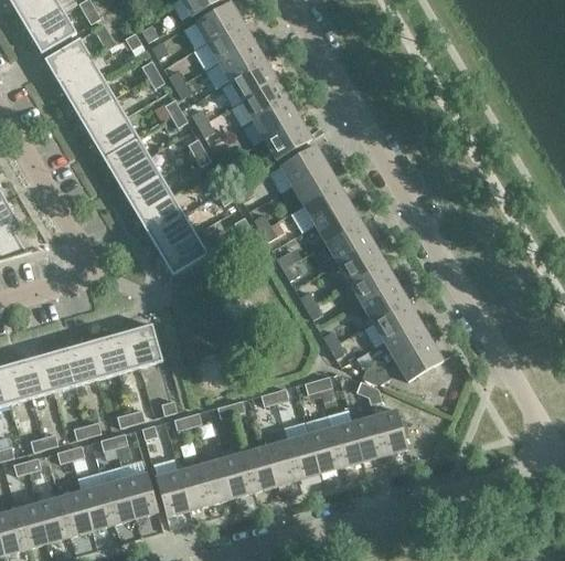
[(10,0),(18,12),(38,0),(10,0)]
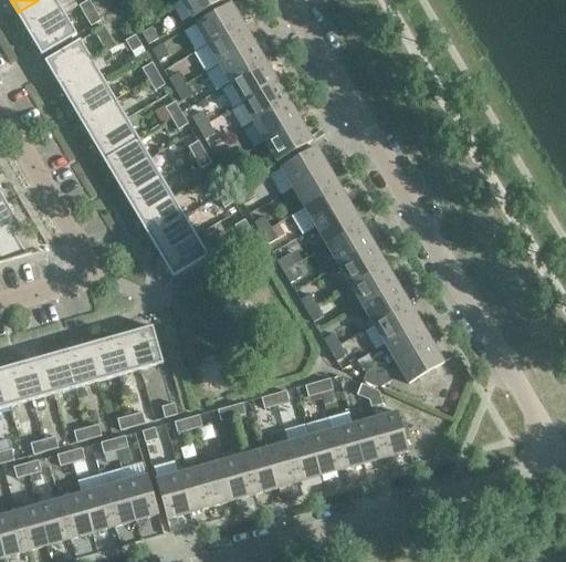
[(64,11),(58,0),(38,0),(18,12),(29,32),(64,11)]
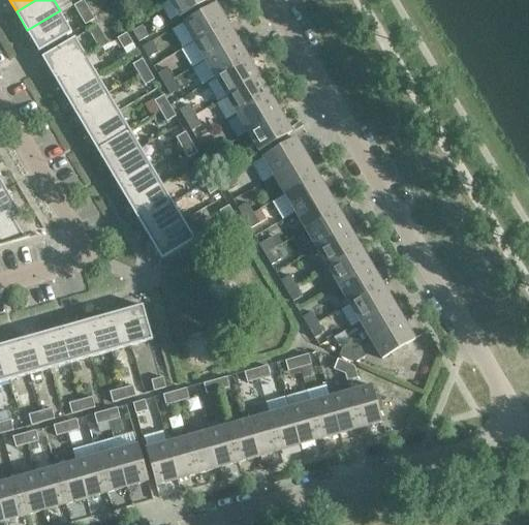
[(73,2),(79,11),(88,6),(85,0),(78,0),(73,2)]
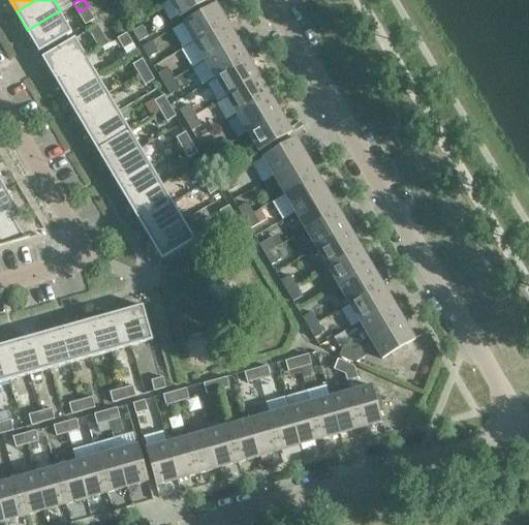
[(132,6),(128,0),(119,0),(117,1),(123,11),(132,6)]
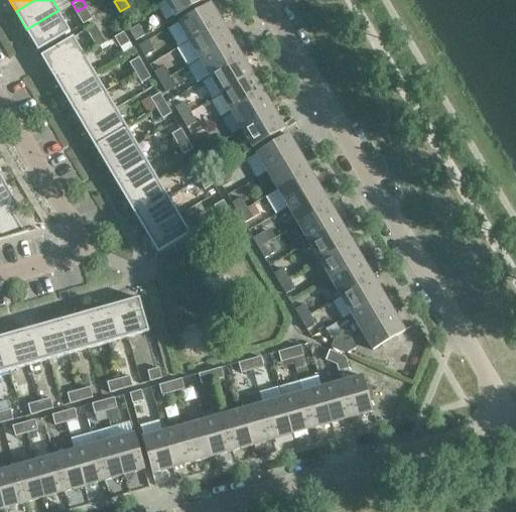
[(165,0),(174,14),(198,0),(165,0)]
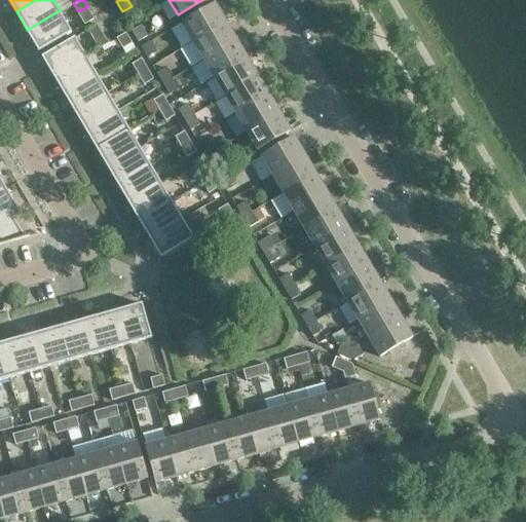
[(225,20),(214,0),(181,20),(192,39),(225,20)]
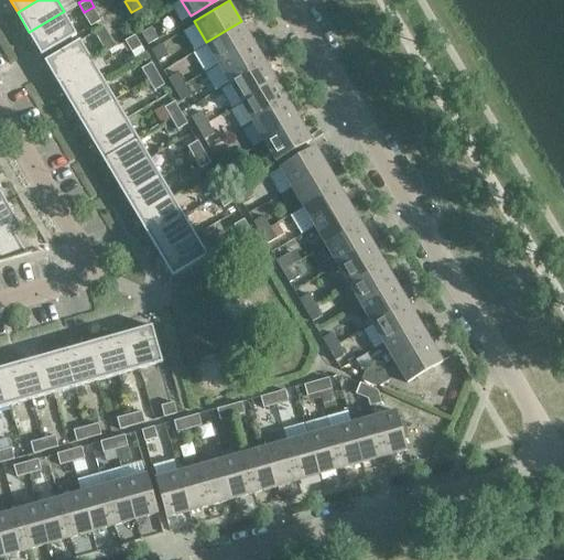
[(100,17),(94,7),(84,12),(90,23),(100,17)]
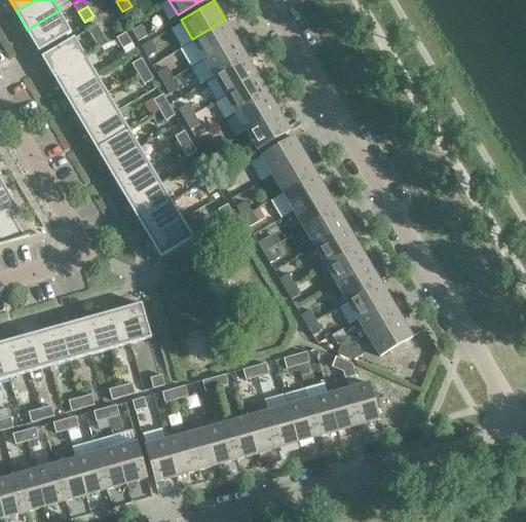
[(71,29),(60,10),(27,30),(38,48),(71,29)]
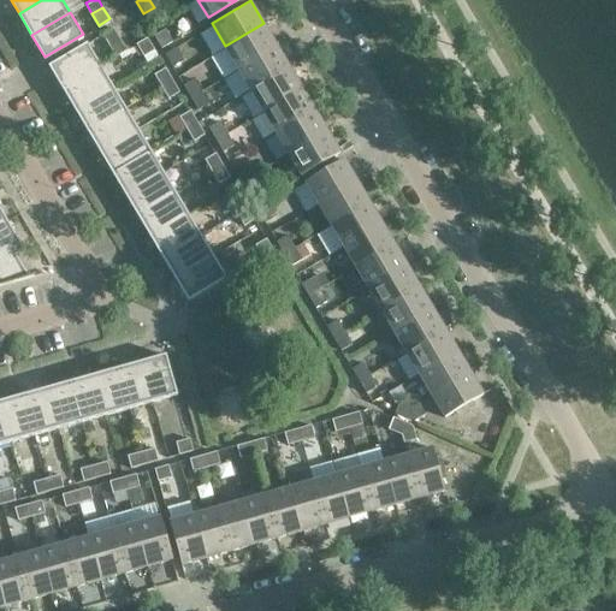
[(277,43),(264,23),(225,46),(238,66),(277,43)]
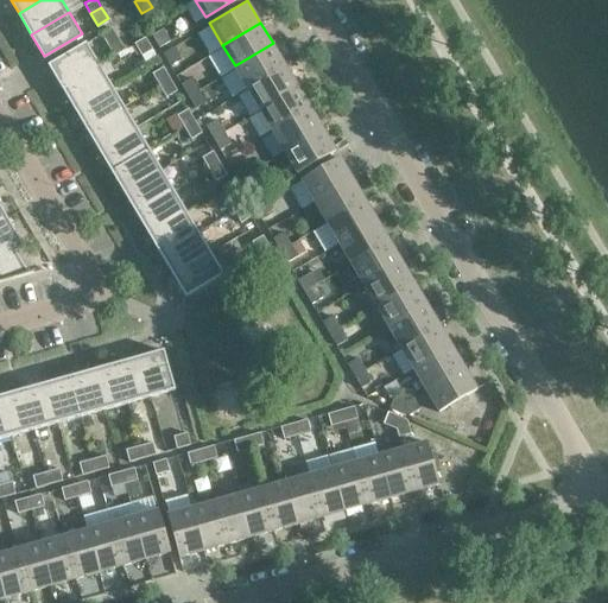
[(118,36),(112,25),(101,31),(107,42),(118,36)]
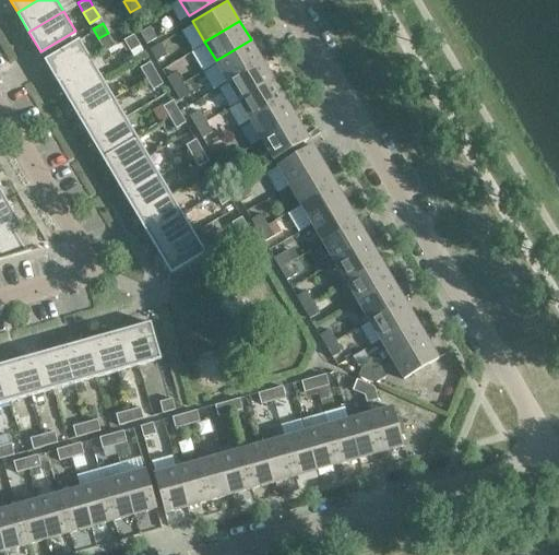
[(150,24),(140,30),(146,40),(156,35),(150,24)]
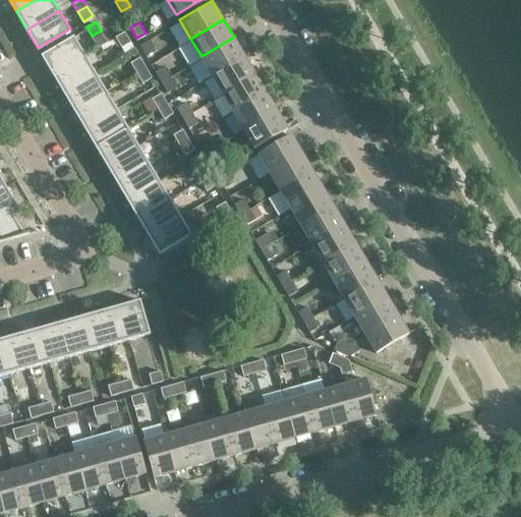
[(130,40),(124,30),(115,35),(121,45),(130,40)]
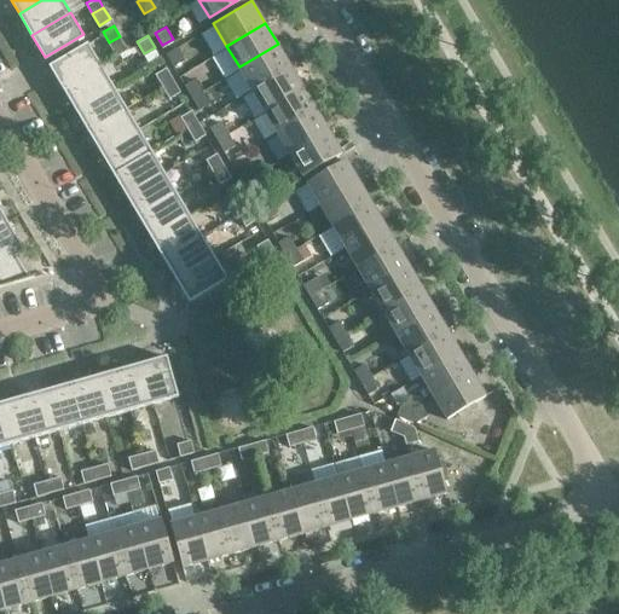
[(127,47),(120,36),(109,42),(116,53),(127,47)]
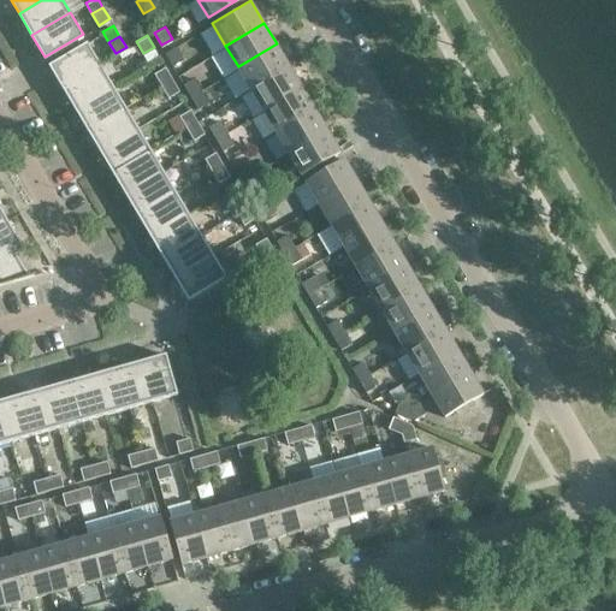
[(100,63),(87,41),(48,64),(61,85),(100,63)]
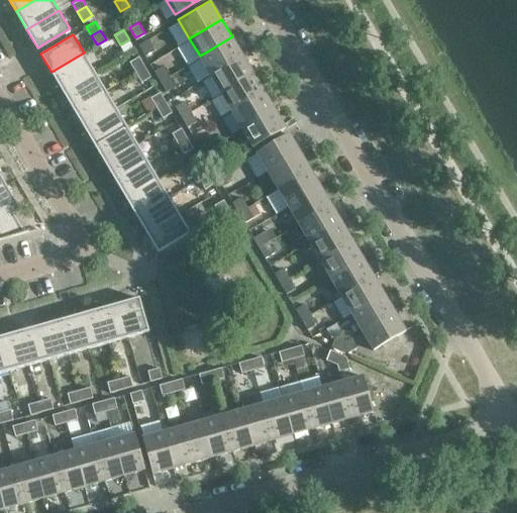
[(242,55),(232,36),(200,56),(210,74),(242,55)]
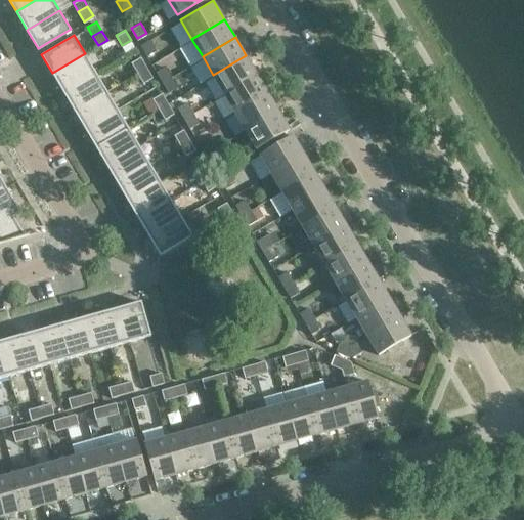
[(156,48),(149,38),(140,43),(146,54),(156,48)]
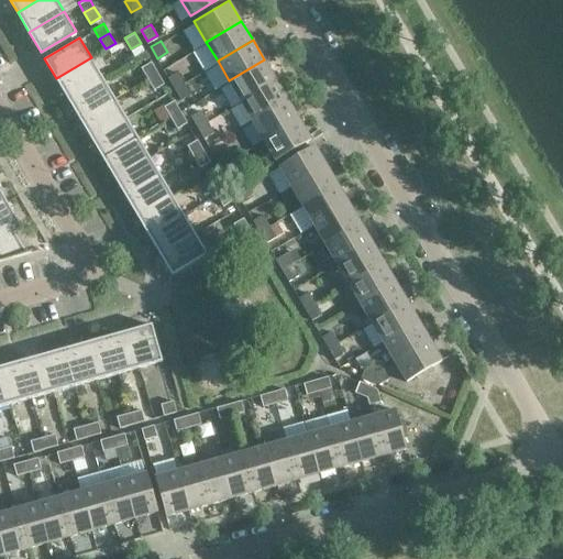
[(102,77),(91,57),(56,78),(67,98),(102,77)]
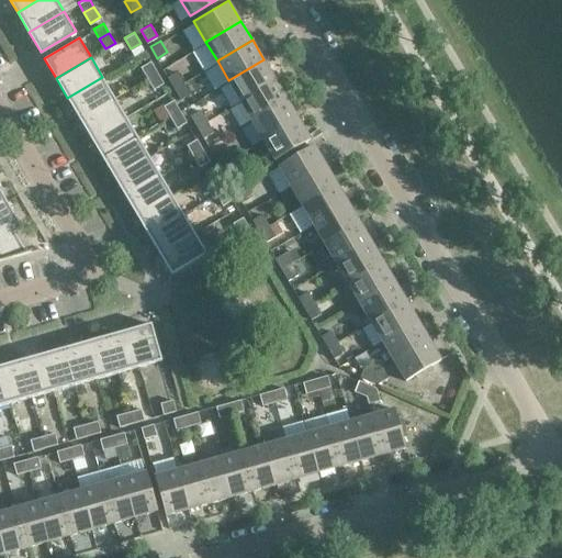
[(157,70),(150,59),(141,65),(147,76),(157,70)]
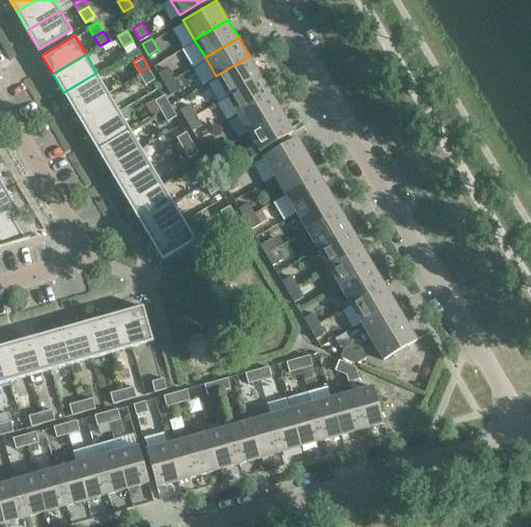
[(259,74),(249,56),(216,76),(227,93),(259,74)]
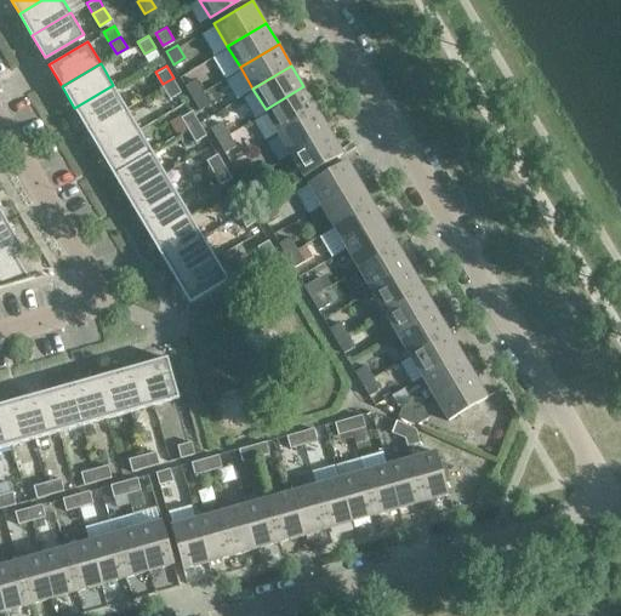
[(197,77),(186,84),(193,95),(204,89),(197,77)]
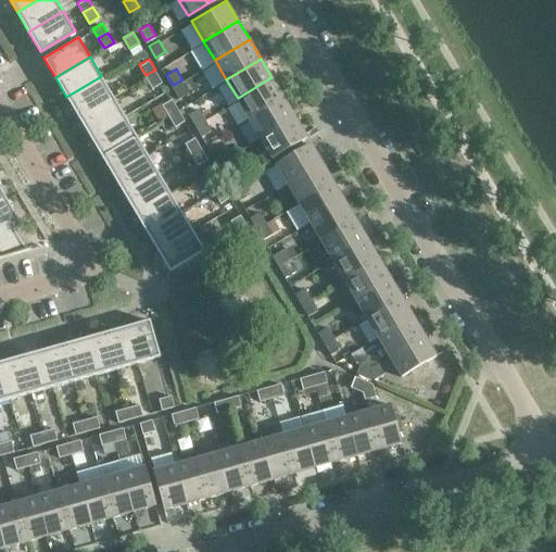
[(162,80),(155,70),(146,75),(152,86),(162,80)]
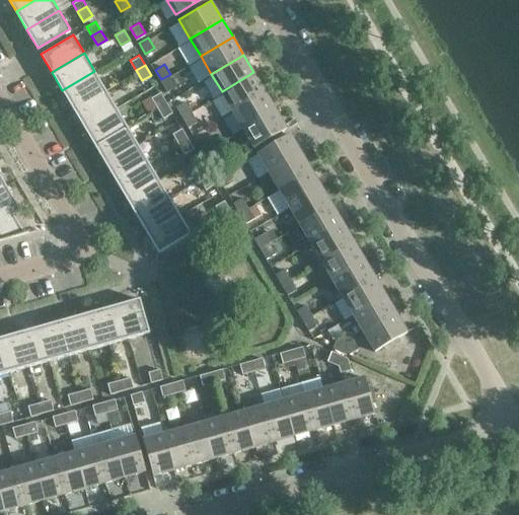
[(105,88),(94,71),(62,90),(73,107),(105,88)]
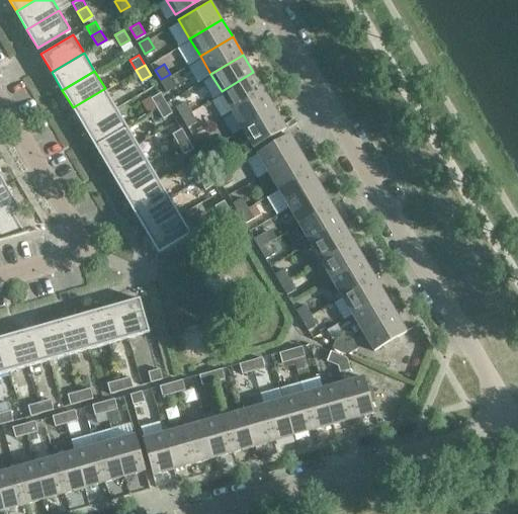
[(264,90),(253,72),(222,91),(232,109),(264,90)]
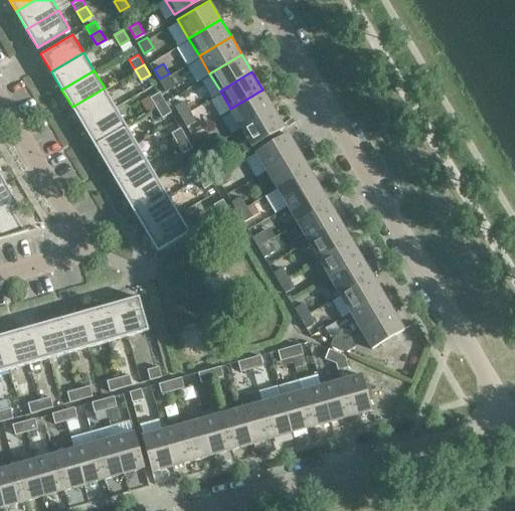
[(174,83),(169,73),(160,78),(165,89),(174,83)]
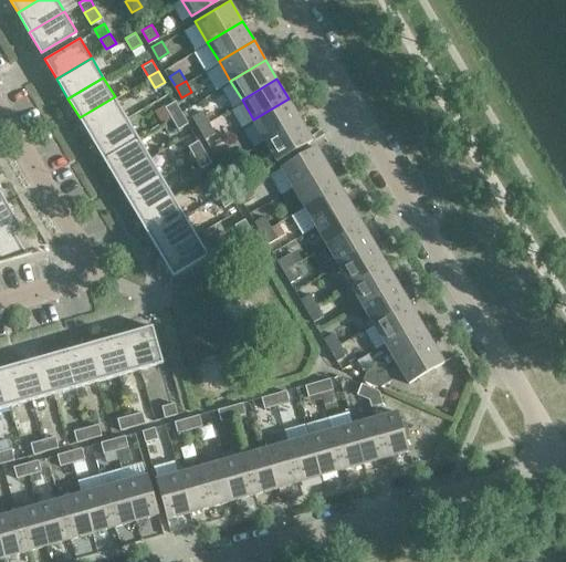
[(126,116),(115,96),(80,117),(91,137),(126,116)]
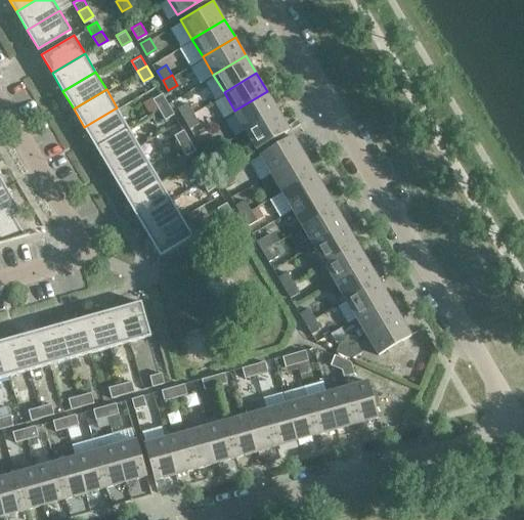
[(168,101),(162,91),(153,96),(159,106),(168,101)]
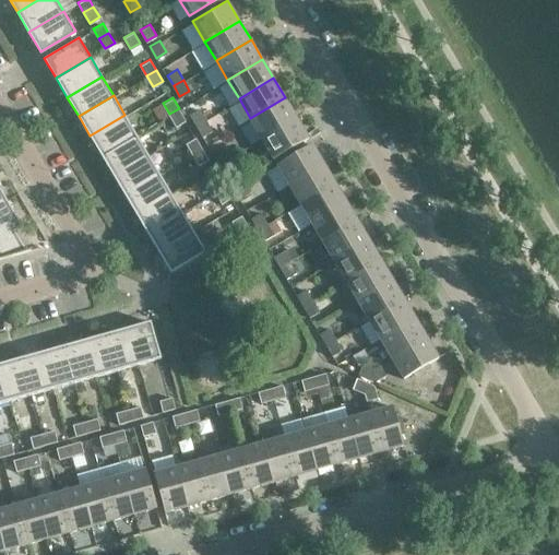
[(296,116),(285,97),(250,118),(261,137),(296,116)]
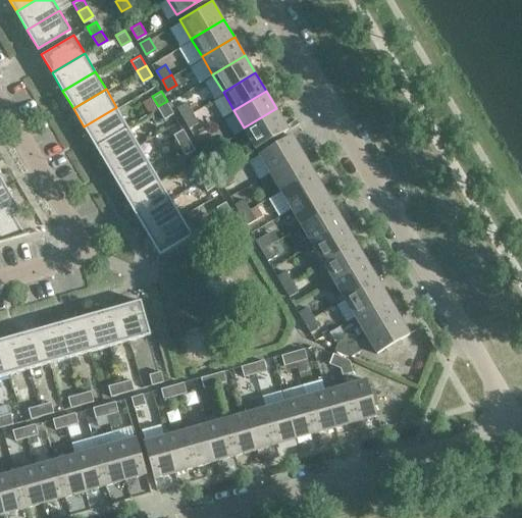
[(186,100),(176,106),(183,116),(192,110),(186,100)]
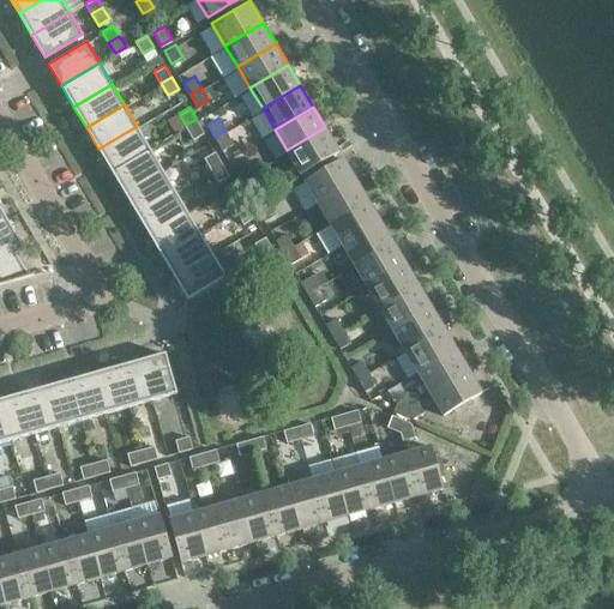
[(204,131),(197,119),(186,125),(193,137),(204,131)]
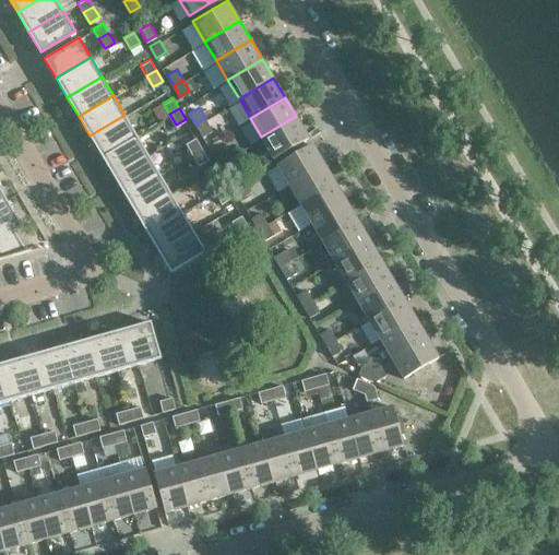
[(135,133),(125,115),(90,136),(102,154),(135,133)]
